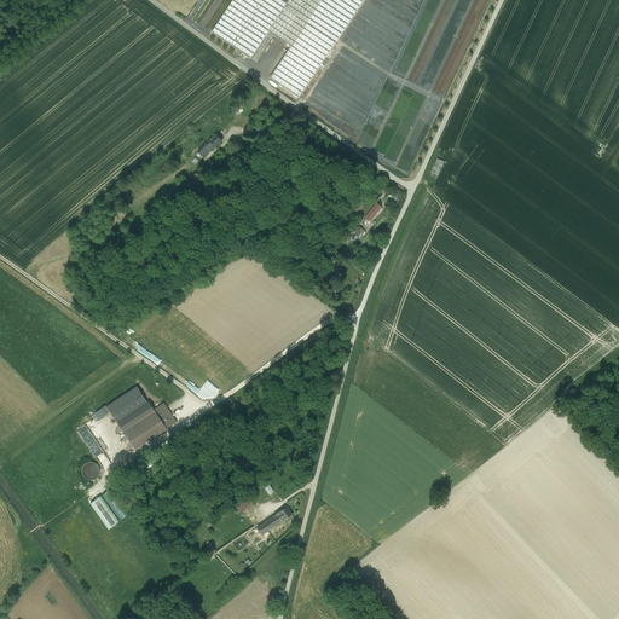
[(232,0),(212,33),(250,59),(268,32),(282,40),(307,0),(232,0)]
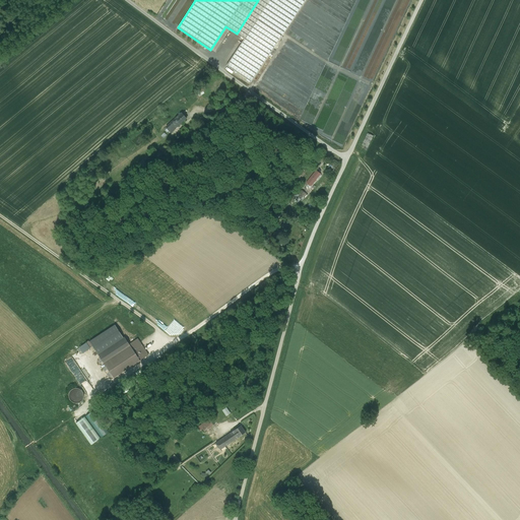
[(258,0),(237,34),(245,39),(226,66),(251,82),(306,0),(258,0)]
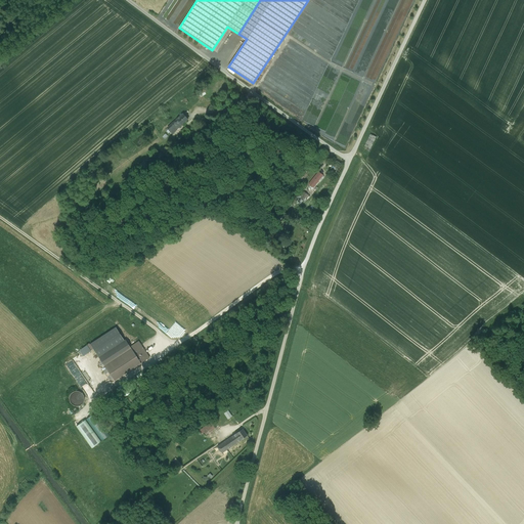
[(183,114),(177,120),(182,125),(188,119),(183,114)]
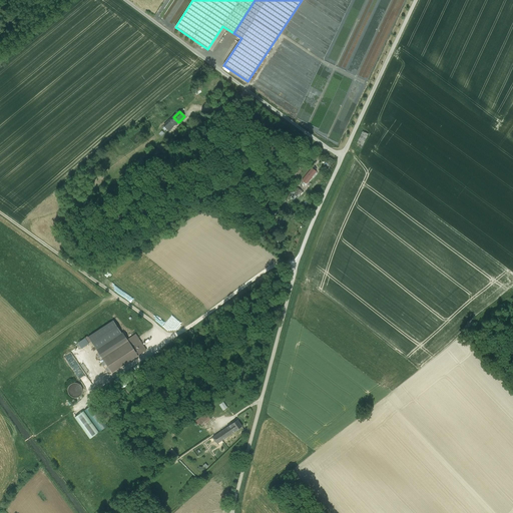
[(178,122),(173,117),(164,125),(169,130),(178,122)]
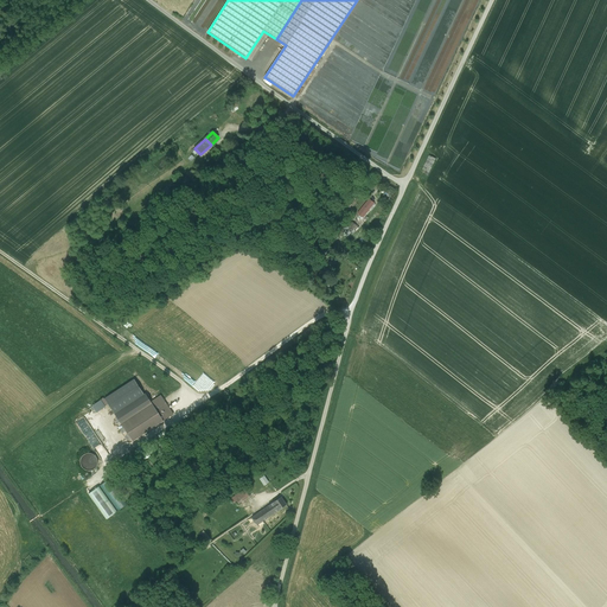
[(423,170),(430,172),(436,158),(429,155),(423,170)]
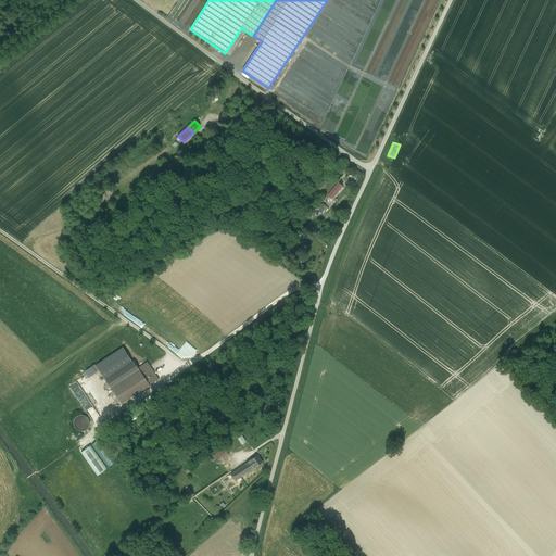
[(340,182),(330,194),(336,199),(345,187),(340,182)]
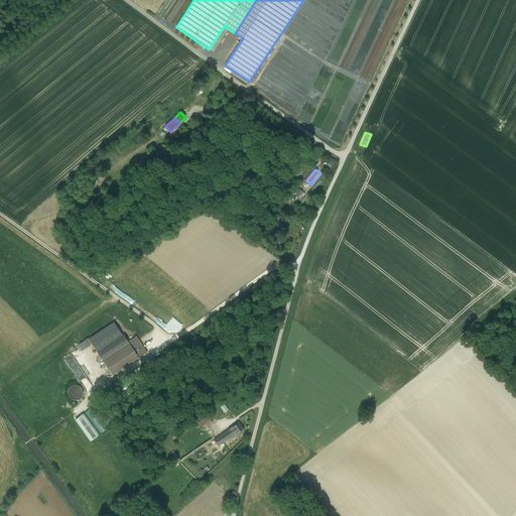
[(303,188),(296,195),(300,200),(307,192),(303,188)]
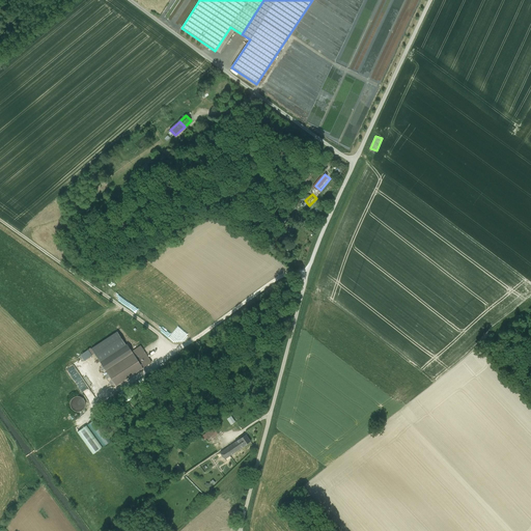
[(101,362),(126,345),(116,332),(91,348),(101,362)]
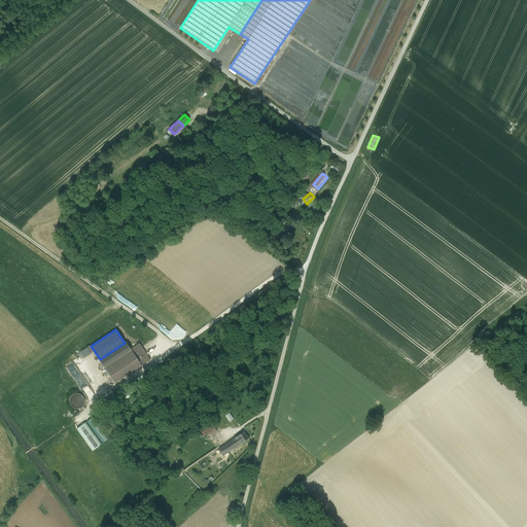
[(105,367),(132,351),(130,349),(127,343),(125,343),(100,359),(105,367)]
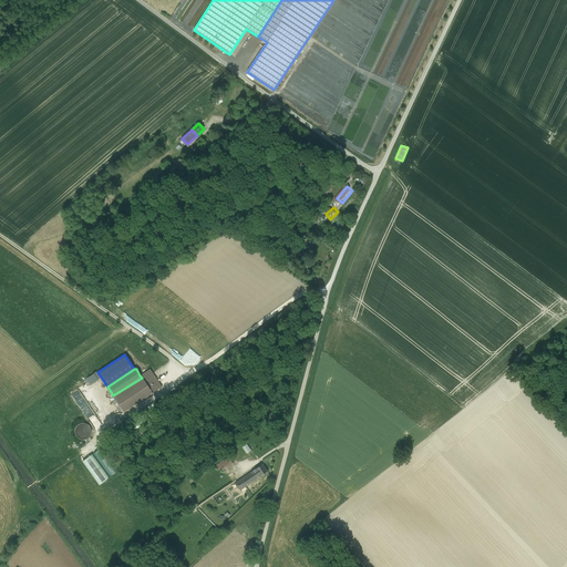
[(145,383),(155,377),(150,369),(140,375),(142,378),(145,383)]
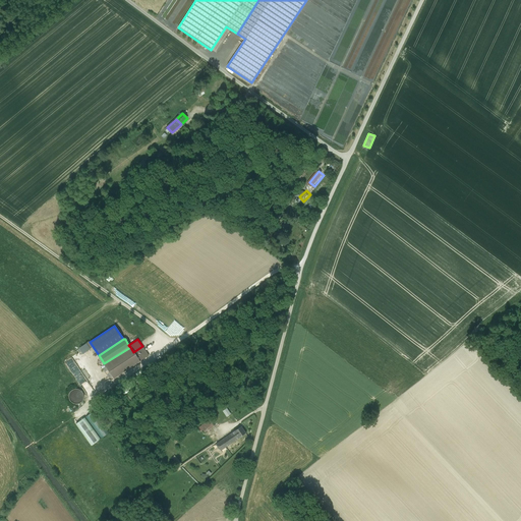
[(142,346),(133,352),(140,362),(150,356),(142,346)]
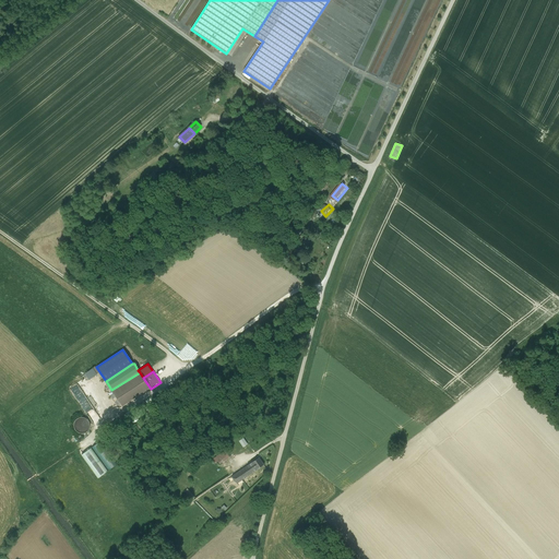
[(122,407),(151,389),(143,378),(140,372),(111,390),(122,407)]
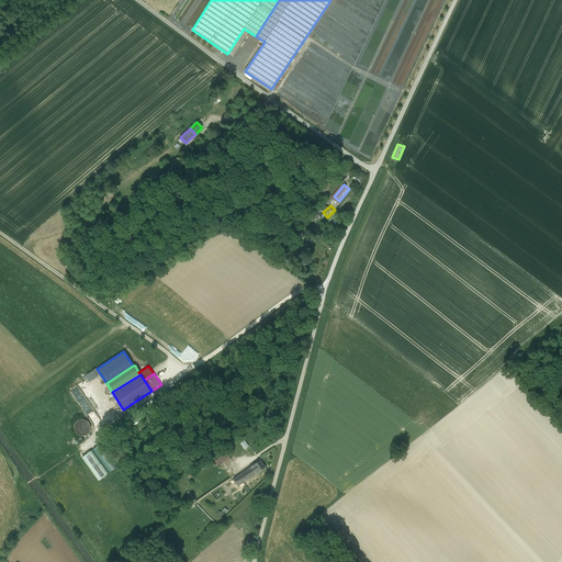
[(92,423),(98,422),(100,419),(93,411),(92,408),(88,409),(87,407),(89,406),(88,405),(89,404),(91,403),(94,402),(98,406),(96,397),(91,391),(85,395),(76,384),(78,390),(80,392),(76,394),(77,397),(81,396),(86,408),(79,398),(77,400),(92,423)]
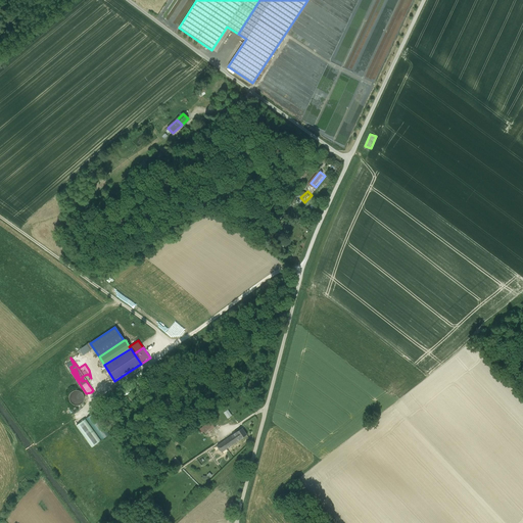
[(72,403),(75,405),(77,406),(79,406),(81,405),(83,402),(84,400),(84,398),(84,395),(83,393),(81,391),(79,391),(76,391),(74,391),(72,393),(70,395),(69,397),(69,399),(70,401),(72,403)]
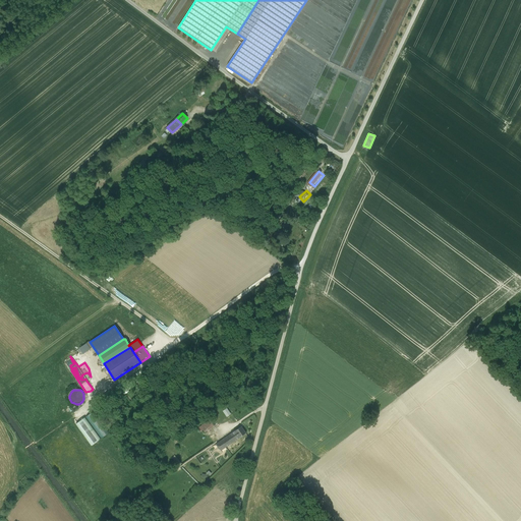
[(92,412),(75,423),(91,446),(109,433),(108,431),(103,435),(102,435),(99,437),(92,424),(95,422),(93,420),(96,418),(92,412)]
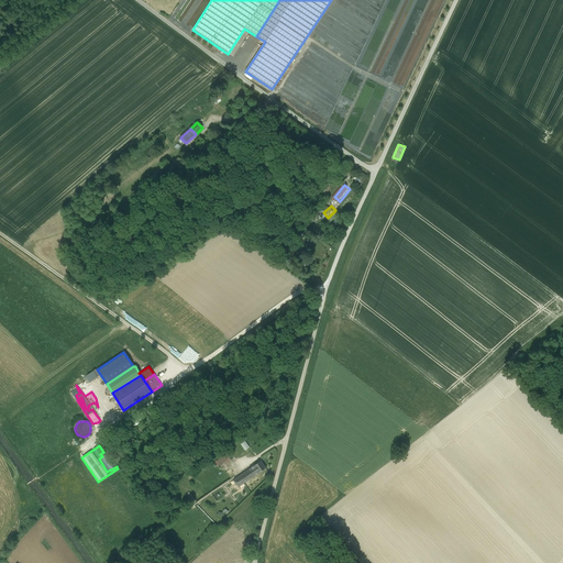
[(220,464),(221,466),(232,460),(228,453),(214,461),(217,466),(220,464)]
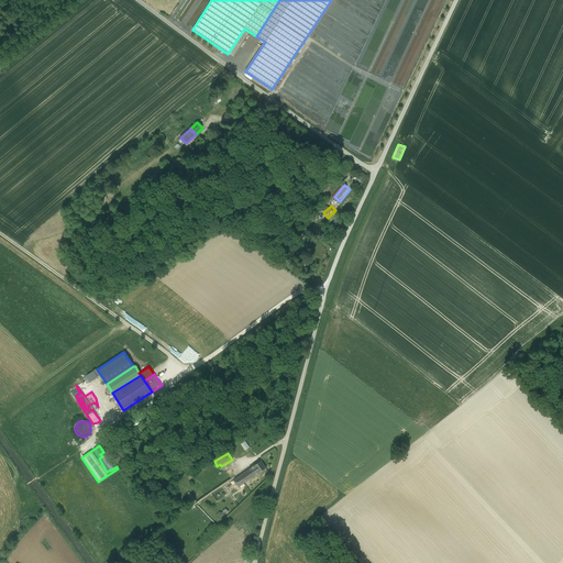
[(264,460),(238,478),(243,486),(269,466),(264,460)]
